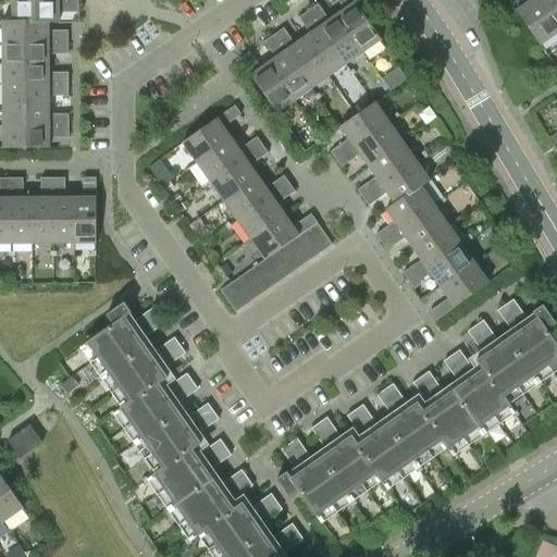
[(336,15),(362,52),(380,40),(351,0),(336,0),(344,10),(336,15)]
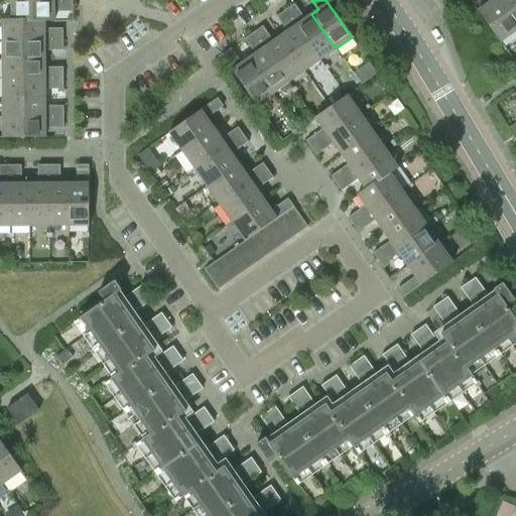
[(470,0),(500,42),(515,30),(515,25),(498,0),(492,0),(486,5),(482,0),(470,0)]
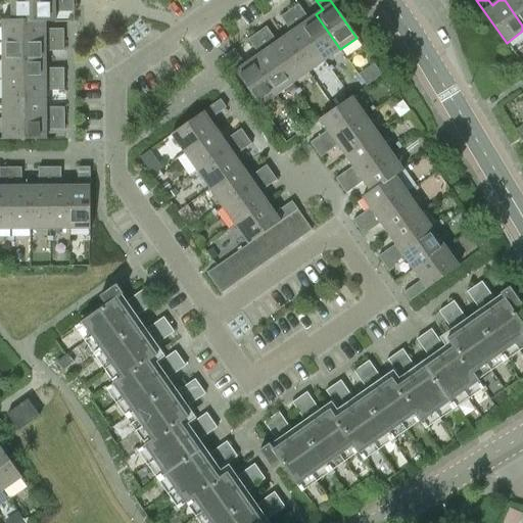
[(522,0),(505,0),(522,26),(522,0)]
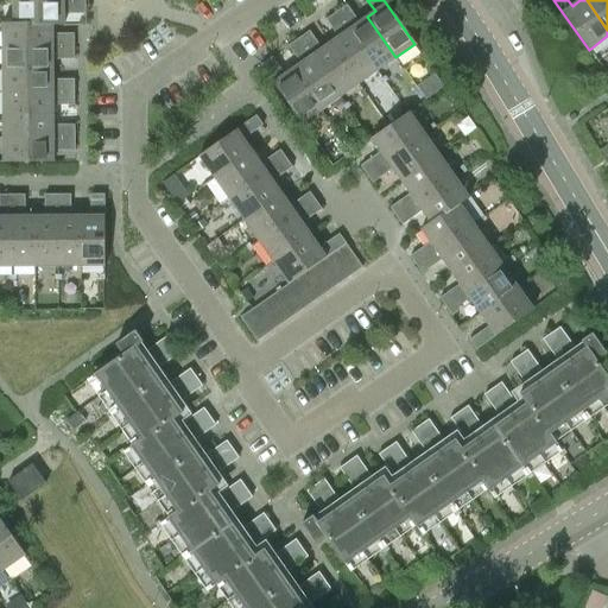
[(13,1),(13,23),(13,25),(52,24),(52,25),(63,25),(63,14),(84,14),(84,1),(13,1)]
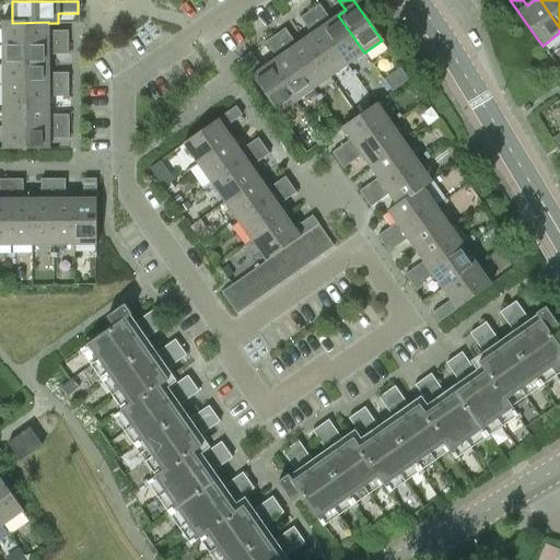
[(330,21),(323,10),(319,4),(310,11),(347,66),(364,53),(338,15),(330,21)]
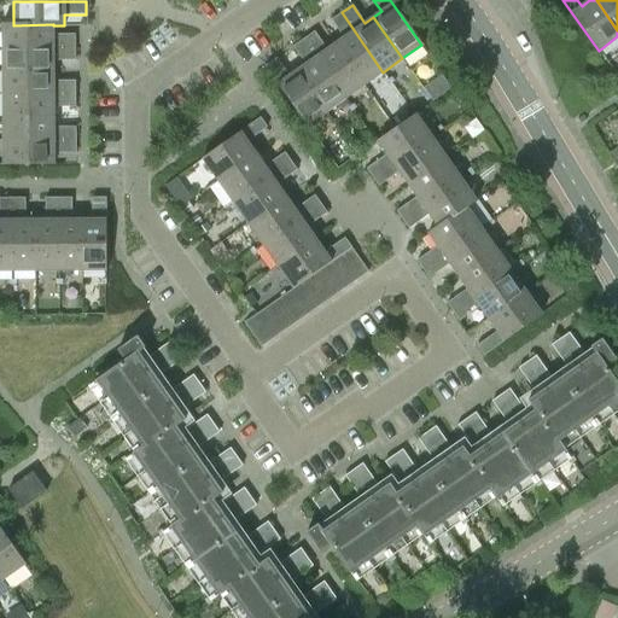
[(383,73),(342,12),(331,21),(343,38),(334,44),(365,86),(383,73)]
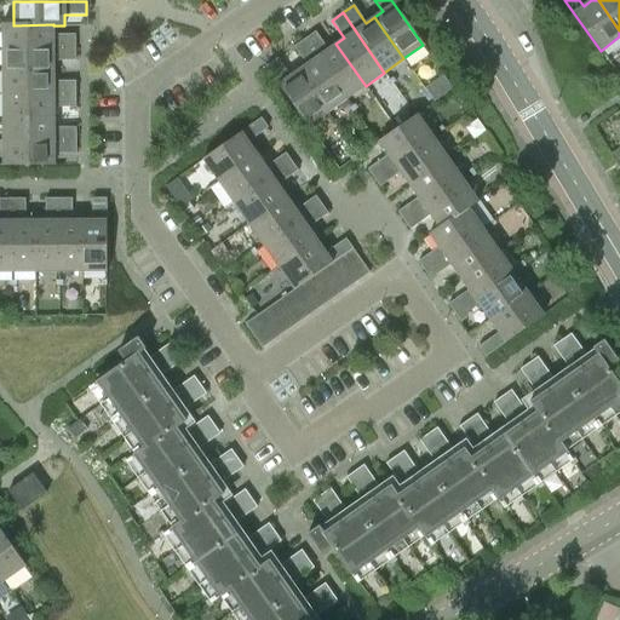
[(3,23),(3,49),(75,47),(75,35),(53,35),(53,26),(53,24),(13,26),(13,23),(3,23)]
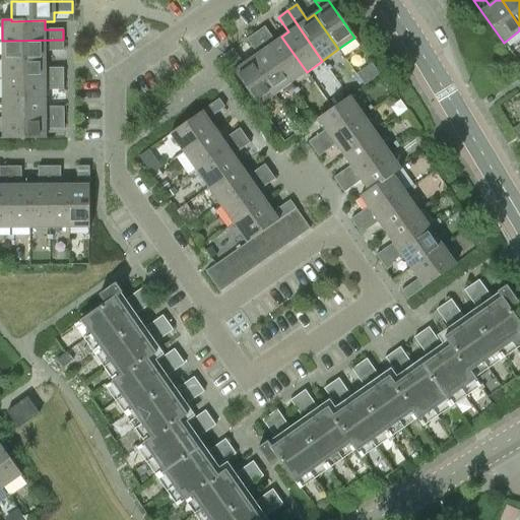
[(307,72),(281,37),(274,42),(264,26),(255,34),(290,83),(307,72)]
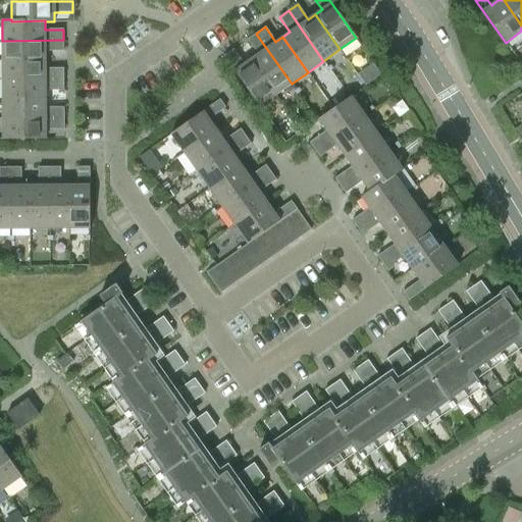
[(292,84),(256,34),(247,40),(258,54),(251,59),(275,95),(292,84)]
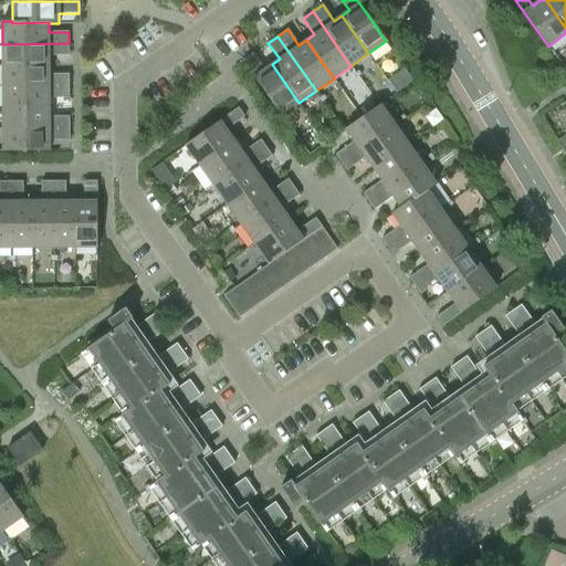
[(2,44),(2,64),(48,64),(48,55),(69,55),(69,43),(2,44)]
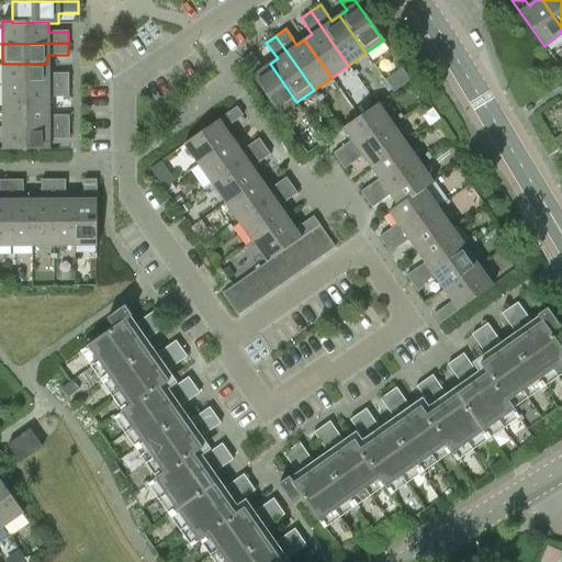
[(296,102),(270,64),(262,69),(251,53),(240,60),(279,114),(296,102)]
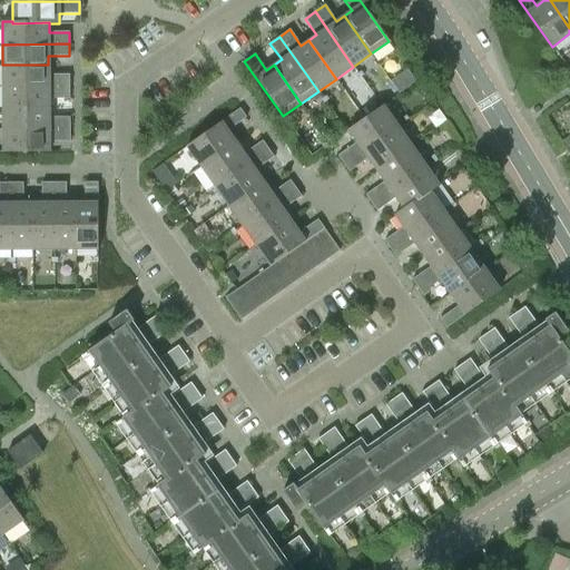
[(2,65),(2,87),(69,87),(69,75),(48,75),(48,65),(2,65)]
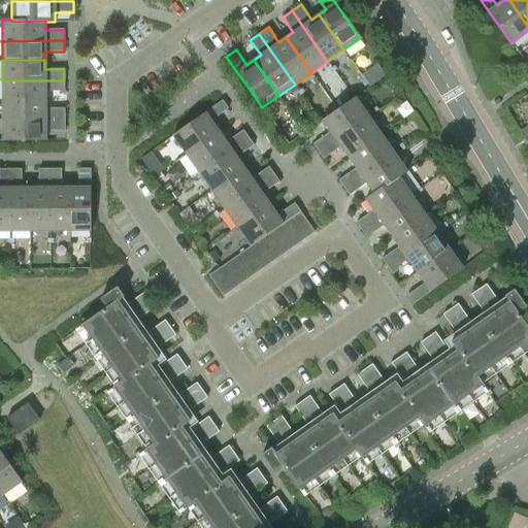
[(2,80),(2,100),(45,100),(44,92),(64,91),(64,80),(2,80)]
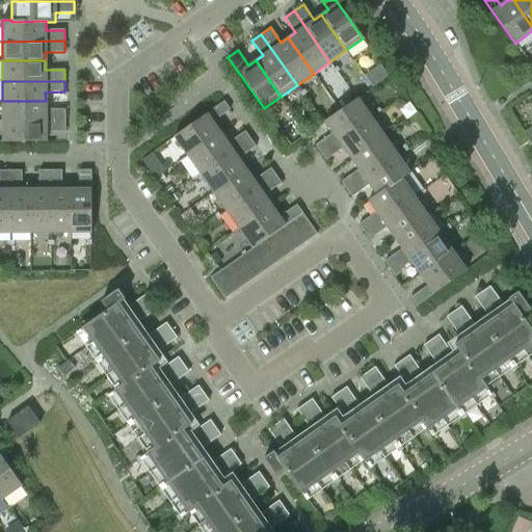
[(342,96),(334,101),(339,109),(347,103),(342,96)]
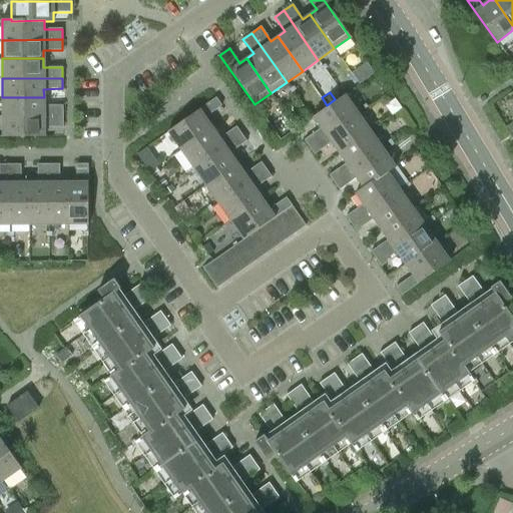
[(309,147),(358,113),(345,95),(313,117),(321,128),(304,140),(309,147)]
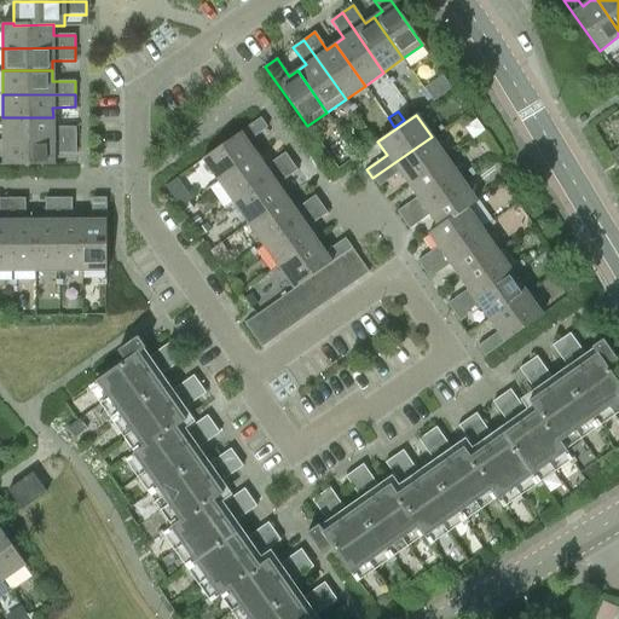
[(3,117),(3,140),(75,140),(75,127),(53,128),(53,117),(3,117)]
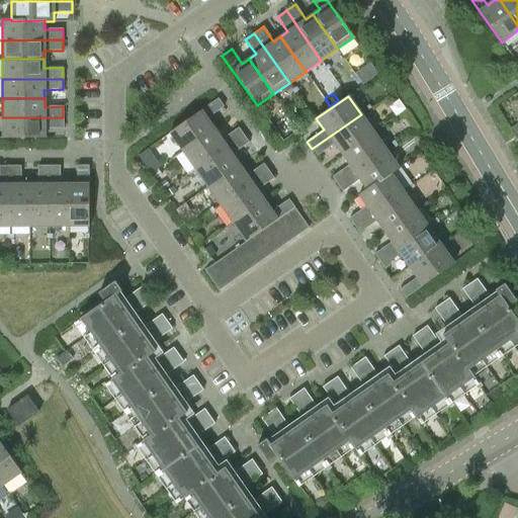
[(169,134),(182,151),(213,130),(206,119),(224,107),(218,99),(169,134)]
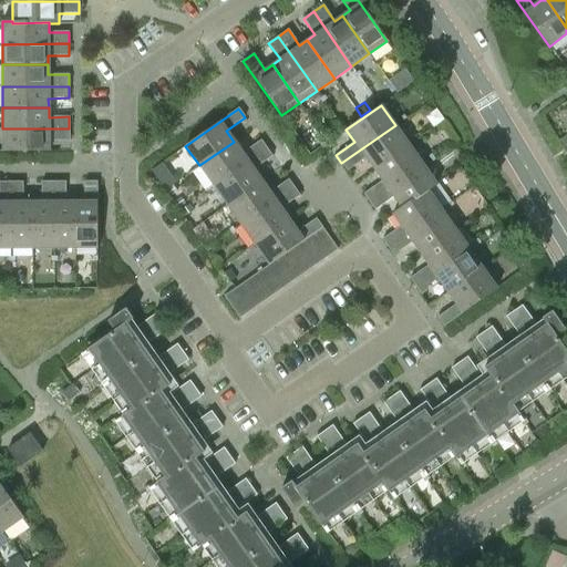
[(409,145),(395,125),(341,163),(347,171),(366,157),(373,169),(409,145)]
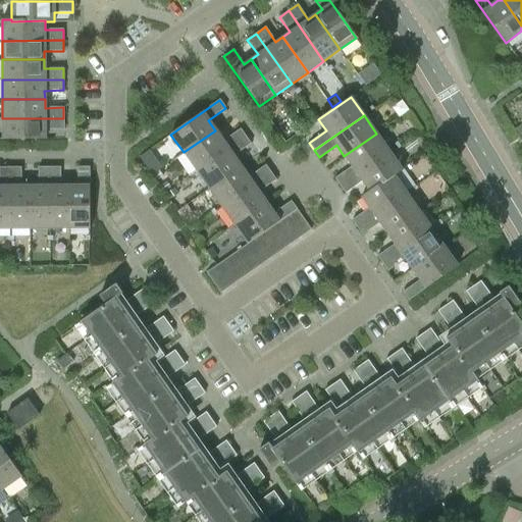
[(64,129),(63,118),(2,118),(2,140),(46,139),(46,129),(64,129)]
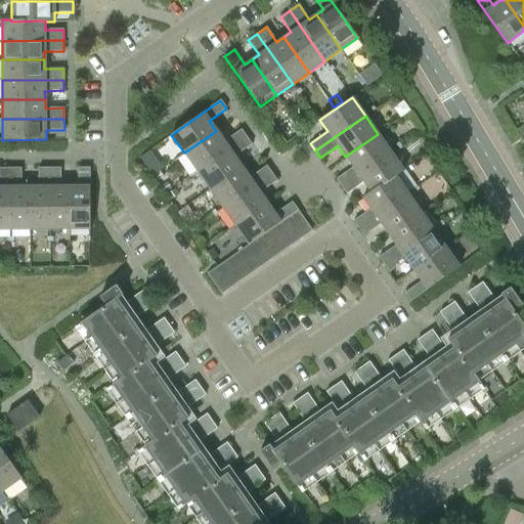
[(216,131),(184,153),(197,172),(247,137),(241,130),(223,142),(216,131)]
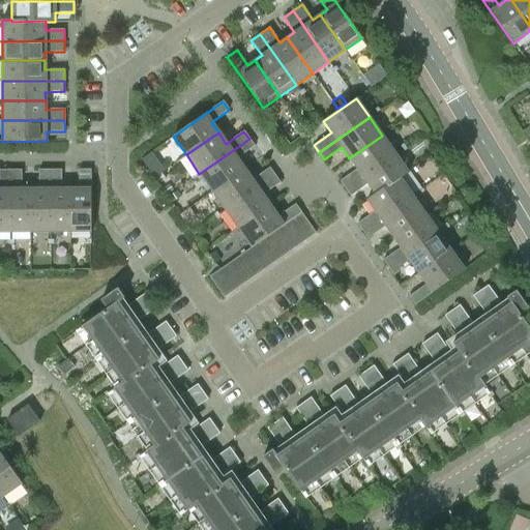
[(382,136),(349,158),(357,169),(340,181),(345,188),(394,153),(382,136)]
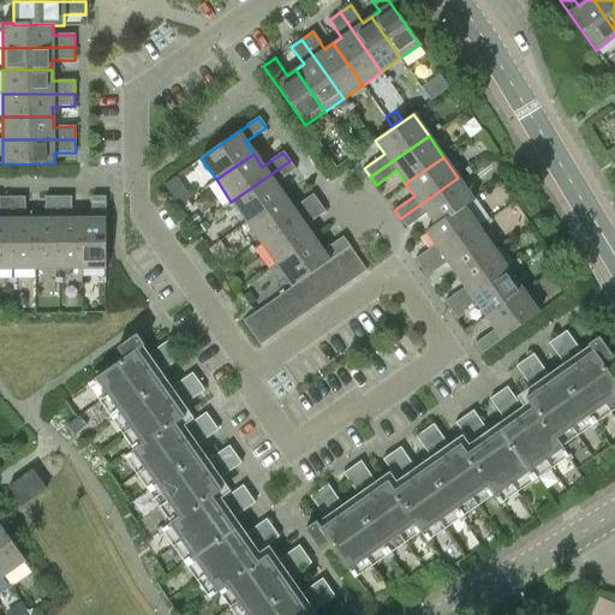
[(231,202),(246,222),(284,196),(275,184),(296,169),(290,161),(231,202)]
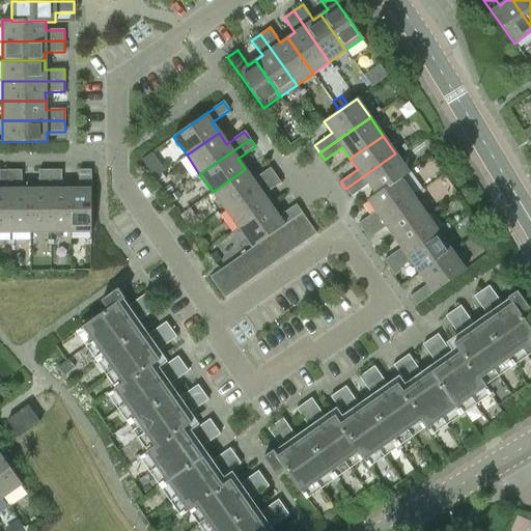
[(395,154),(345,189),(351,196),(368,185),(375,194),(375,195),(400,178),(401,179),(409,173),(395,154)]
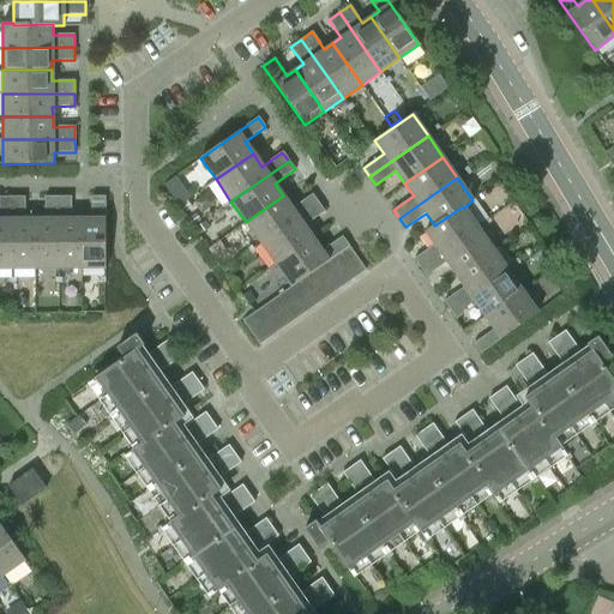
[(283,196),(246,222),(260,244),(318,203),(312,194),(293,208),(283,196)]
